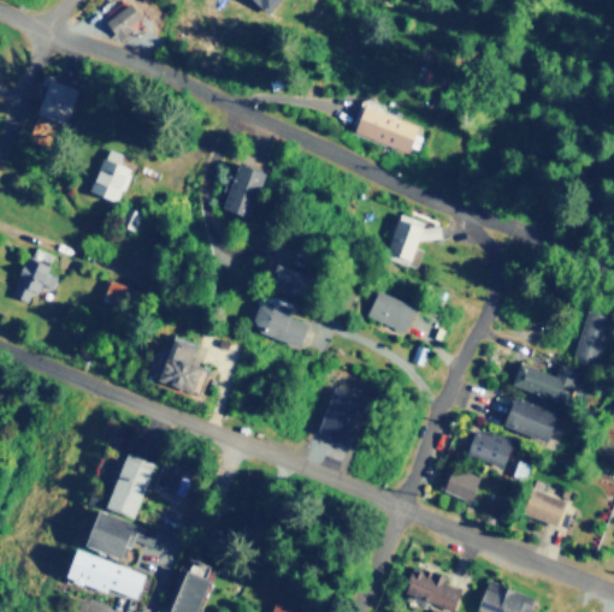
[(254,0),(266,13),(279,0),(254,0)]
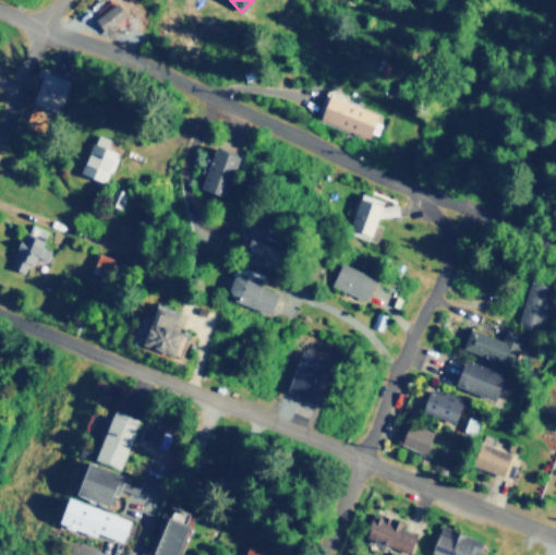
[(116,25),(129,15),(120,3),(96,21),(108,37),(119,29),(116,25)]
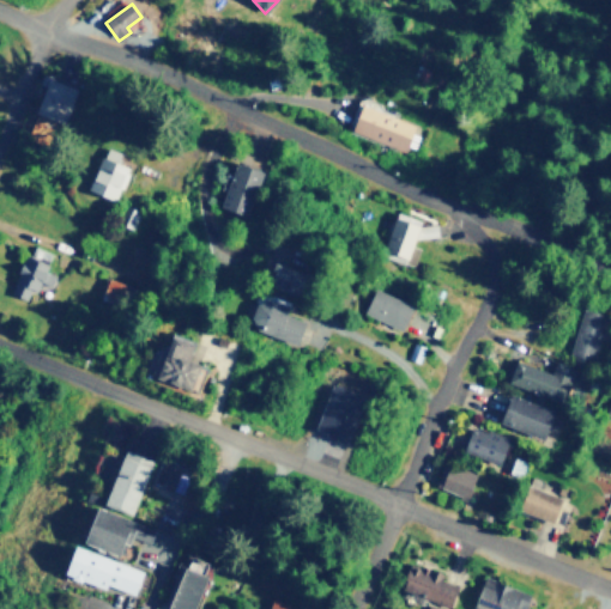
[(64,125),(78,91),(50,79),(36,114),(64,125)]
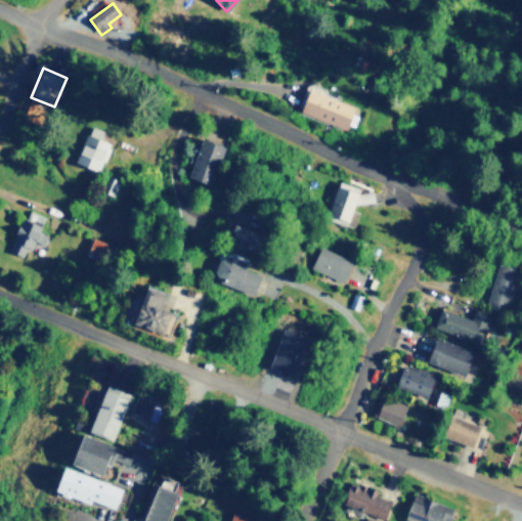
[(349,130),(356,106),(309,92),(301,115),(349,130)]
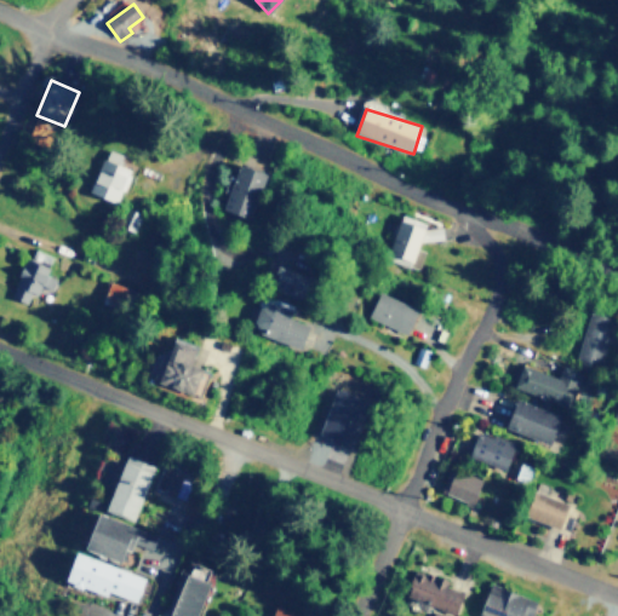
[(95,196),(122,202),(130,168),(121,166),(124,155),(104,150),(95,196)]
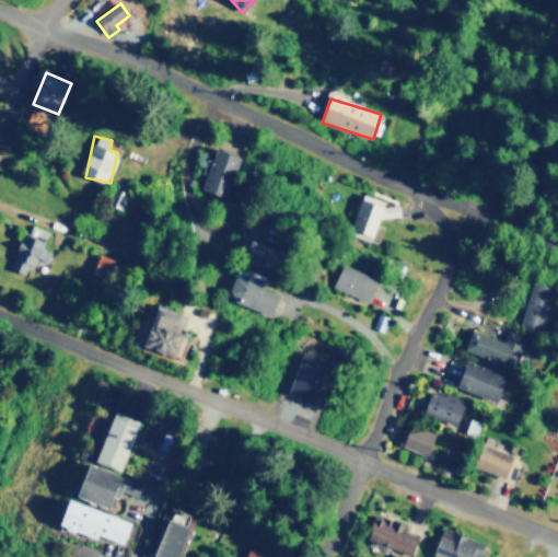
[(204,194),(228,199),(239,155),(213,149),(204,194)]
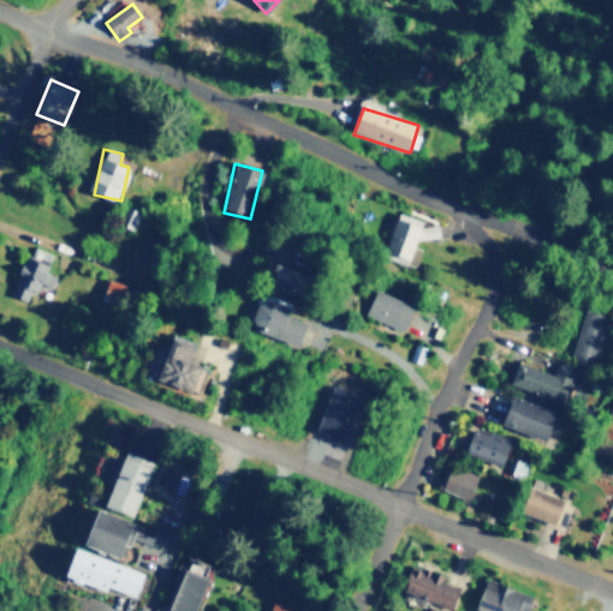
[(424,222),(399,213),(385,252),(410,262),(424,222)]
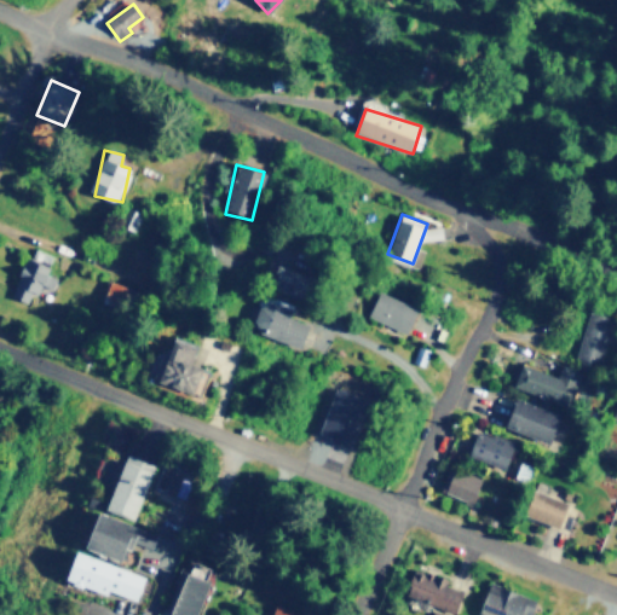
[(426,242),(445,242),(445,227),(426,228),(426,242)]
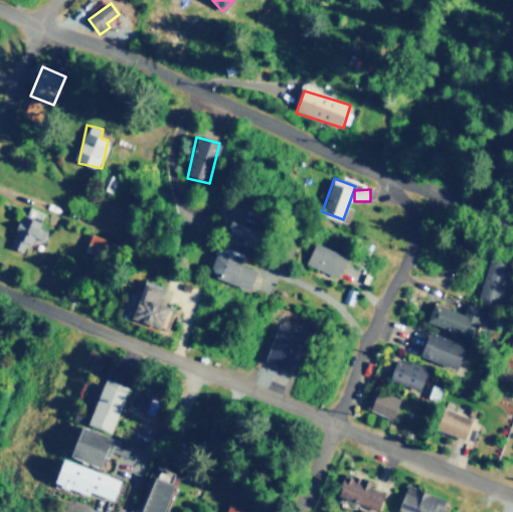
[(45,214),(27,207),(9,247),(25,254),(33,237),(43,242),(47,233),(39,229),(45,214)]
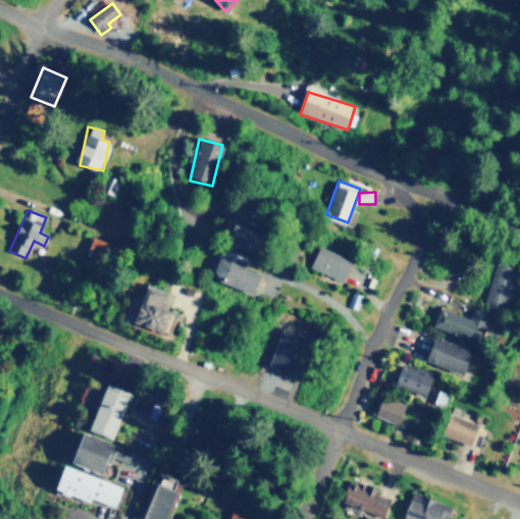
[(98,263),(107,244),(93,238),(85,257),(98,263)]
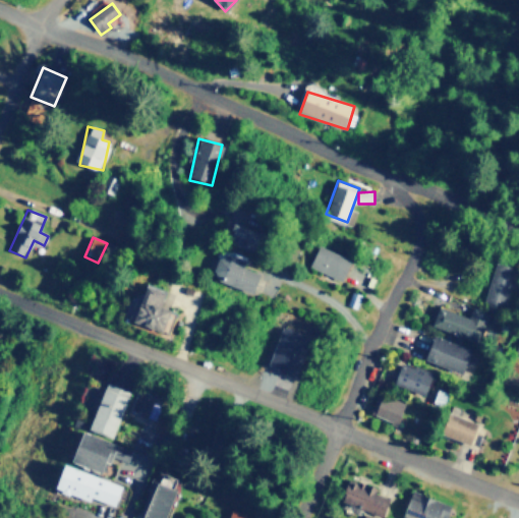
[(353,260),(321,247),(312,269),(345,281),(353,260)]
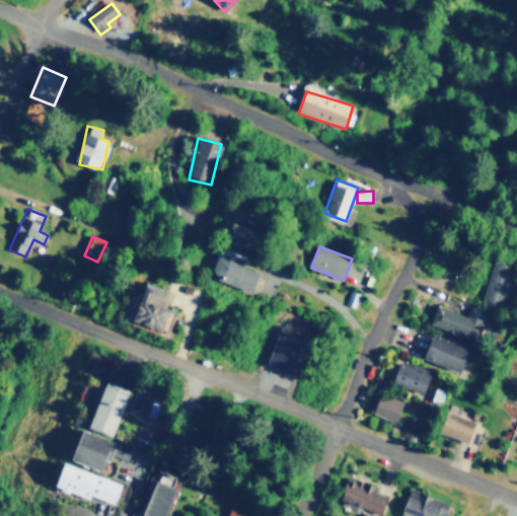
[(262,272),(251,270),(253,262),(220,252),(213,281),(256,292),(262,272)]
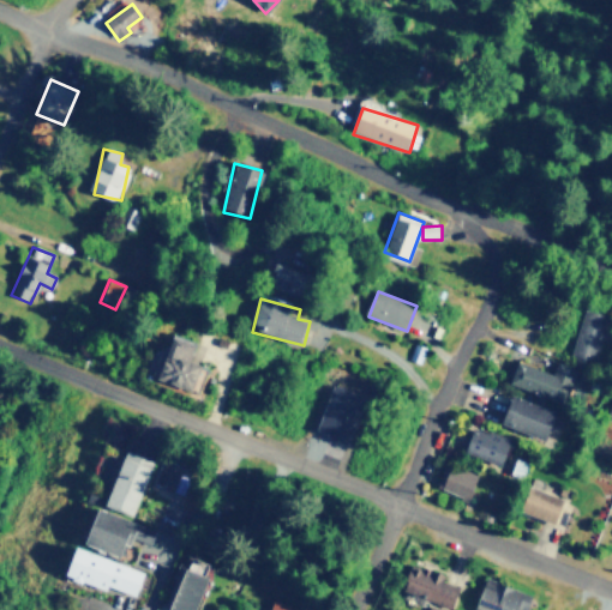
[(610,318),(586,309),(570,355),(595,363),(610,318)]
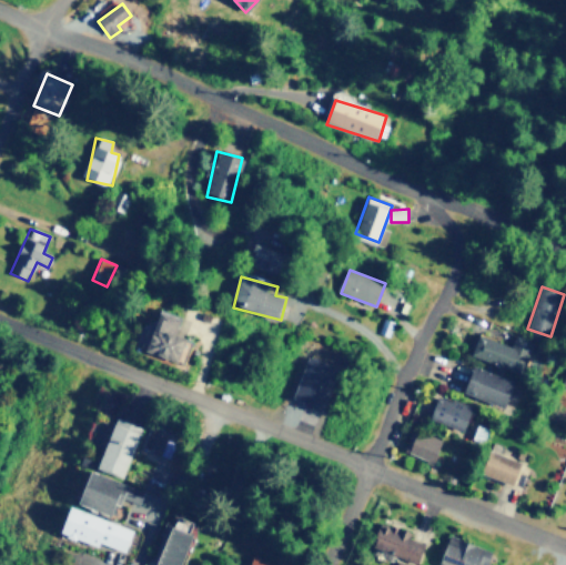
[(190,322),(164,312),(148,351),(182,365),(192,341),(184,338),(190,322)]
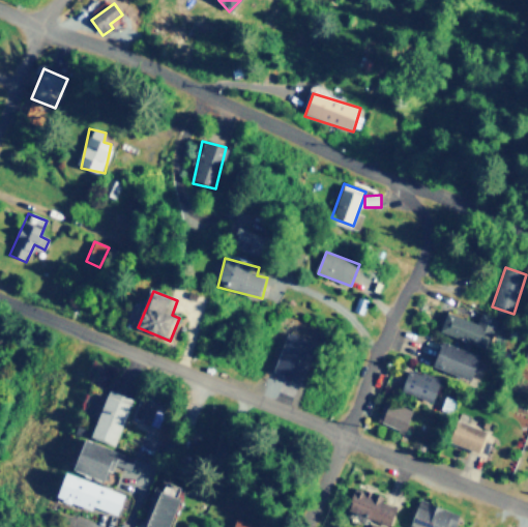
[(440,334),(487,349),(493,328),(446,315),(440,334)]
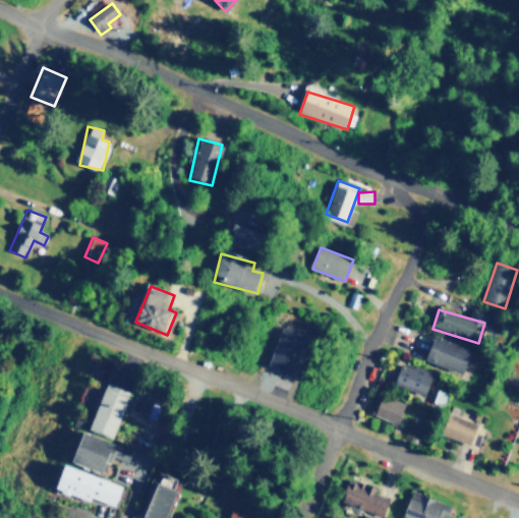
[(270,365),(297,376),(311,337),(284,327),(270,365)]
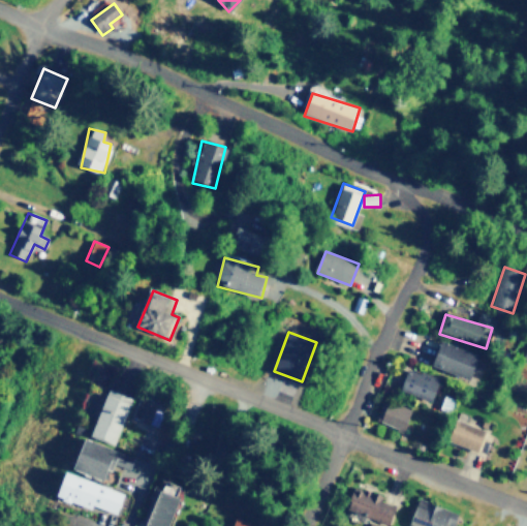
[(472,380),(479,357),(440,344),(433,368),(472,380)]
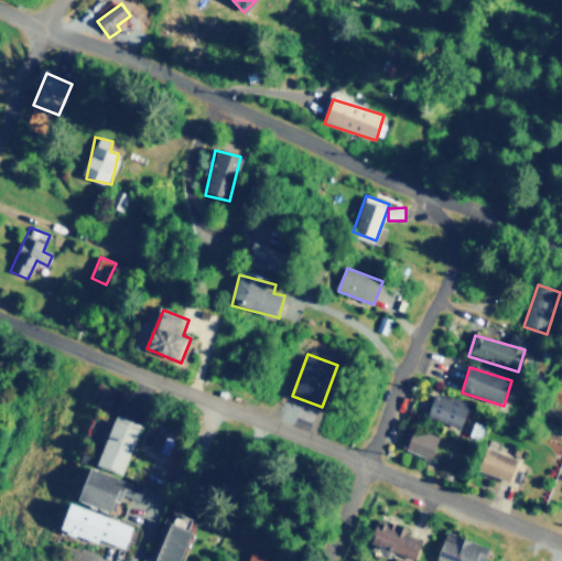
[(463,428),(471,405),(436,395),(429,419),(463,428)]
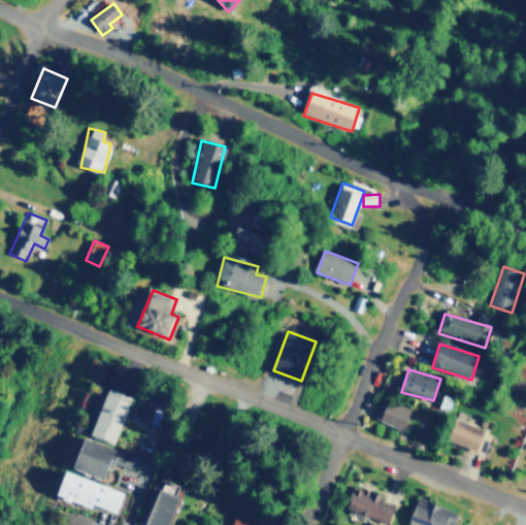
[(117,445),(133,398),(108,389),(92,435),(117,445)]
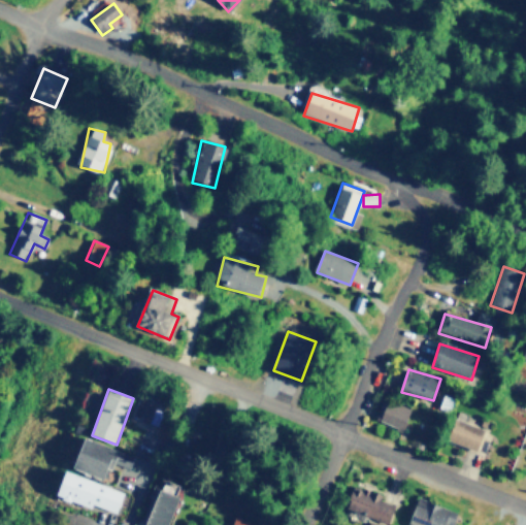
[(134,417),(151,423),(159,401),(143,395),(134,417)]
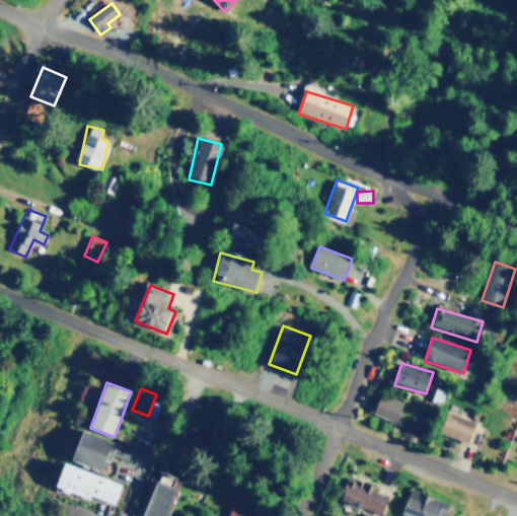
[(376,418),(399,423),(404,401),(381,395),(376,418)]
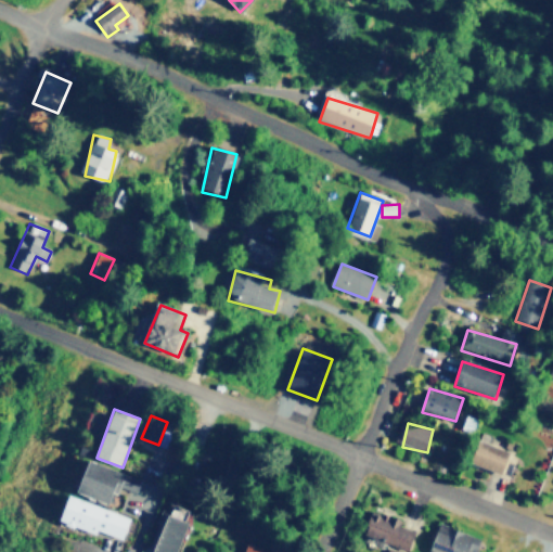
[(511,451),(480,441),(474,465),(504,474),(511,451)]
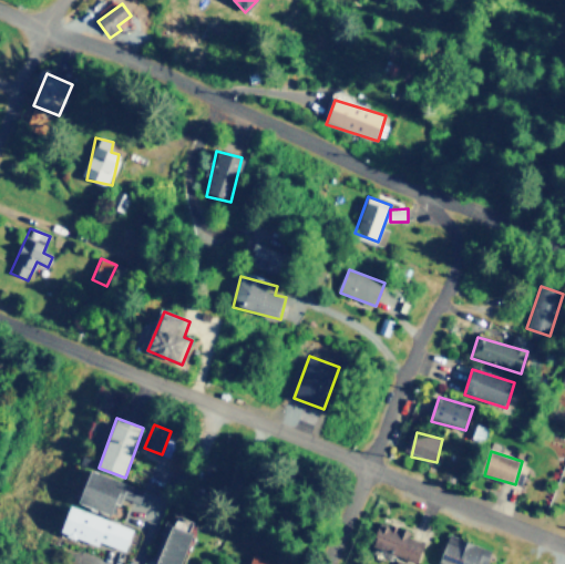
[(80,503),(114,516),(127,484),(92,471),(80,503)]
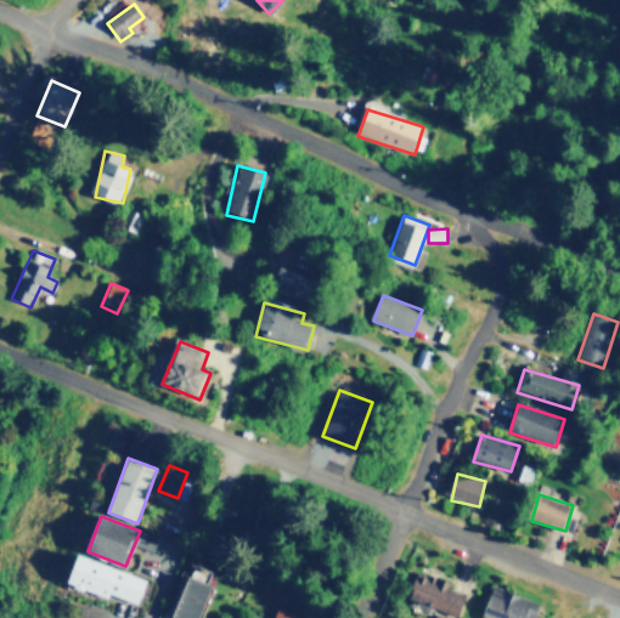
[(148,580),(80,555),(68,585),(108,600),(111,595),(139,606),(148,580)]
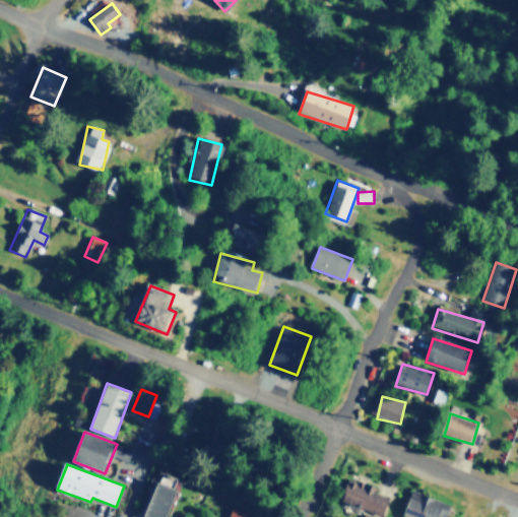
[(342,505),(386,515),(390,498),(376,495),(378,487),(348,478),(342,505)]
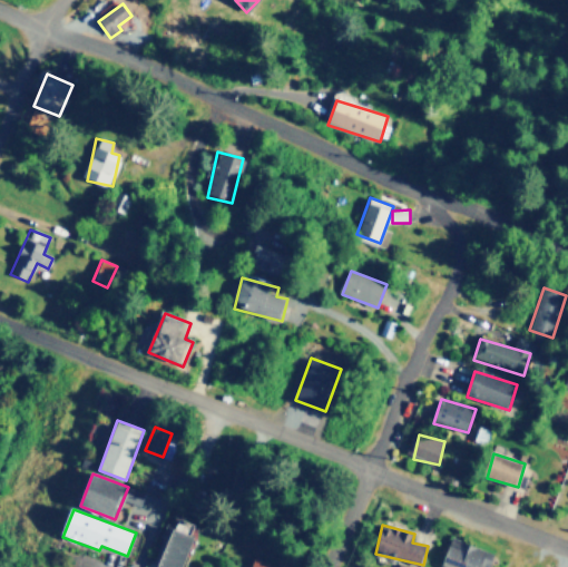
[(490,566),(496,555),(452,537),(441,566),(490,566)]
